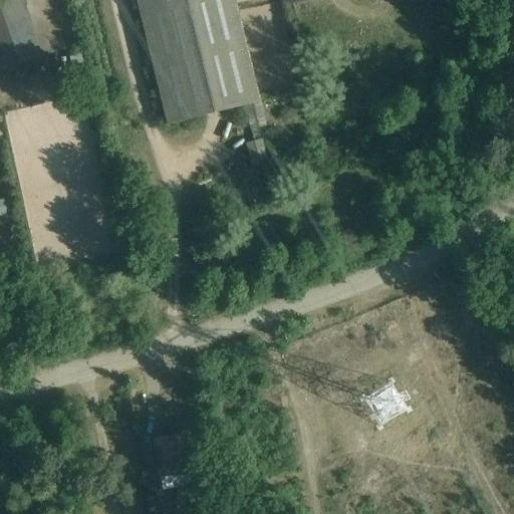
[(0,0),(0,70),(42,55),(23,0),(0,0)]
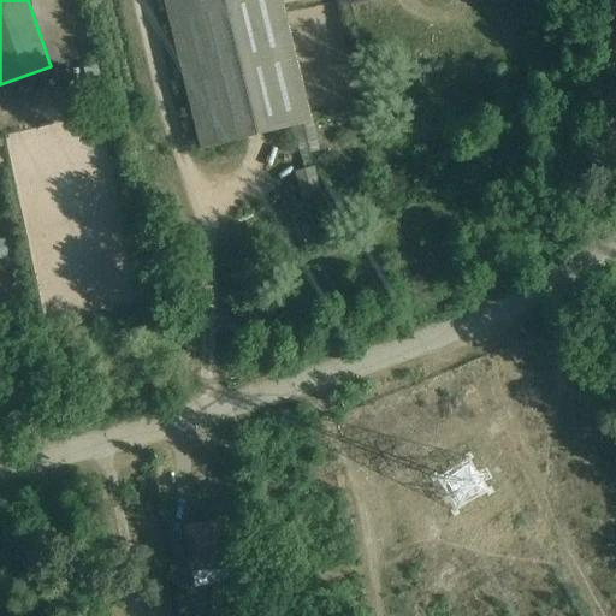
[(161,0),(200,150),(292,126),(301,157),(320,150),(312,123),(313,122),(282,0),(161,0)]
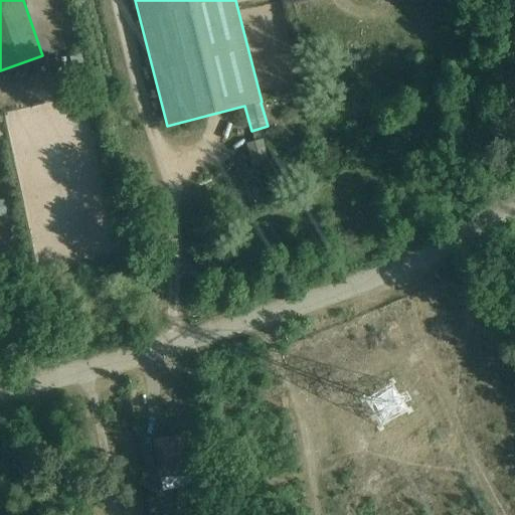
[(246,145),(252,168),(269,164),(263,140),(246,145)]
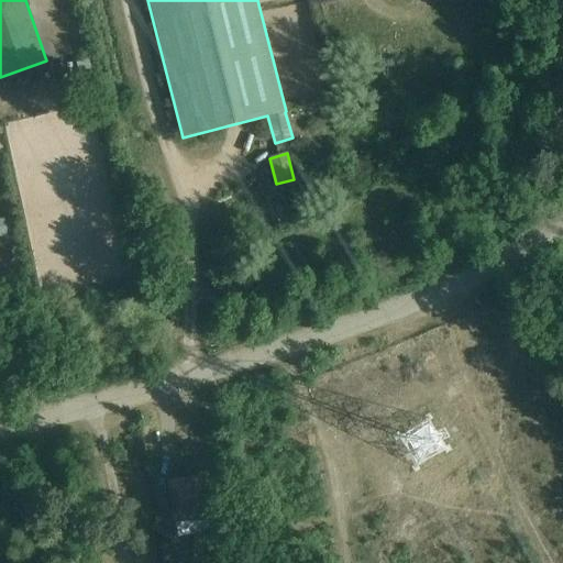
[(201,478),(169,484),(178,538),(195,534),(197,548),(216,544),(201,478)]
